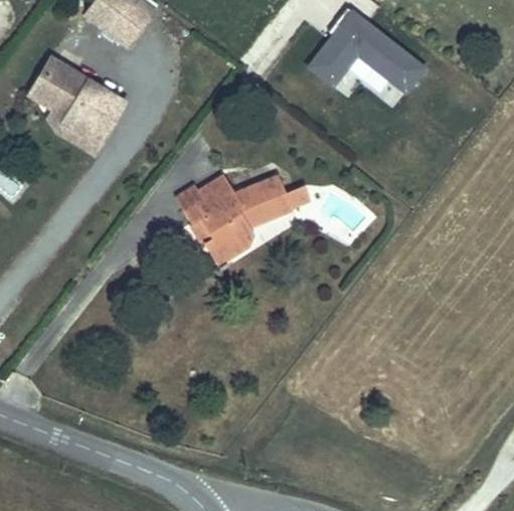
[(95,0),(83,15),(128,47),(152,14),(133,0),(95,0)]
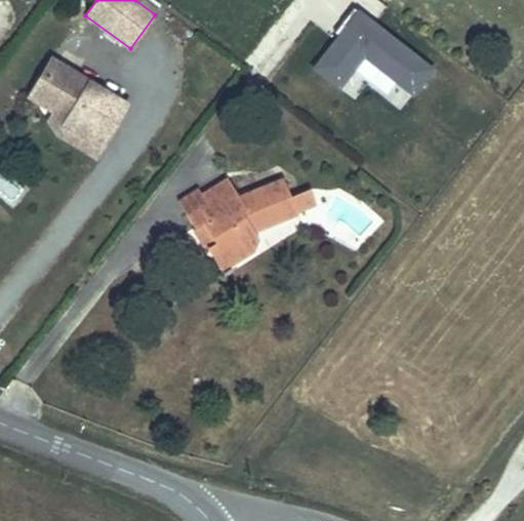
[(359,8),(315,63),(344,85),(365,59),(411,96),(433,69),(359,8)]
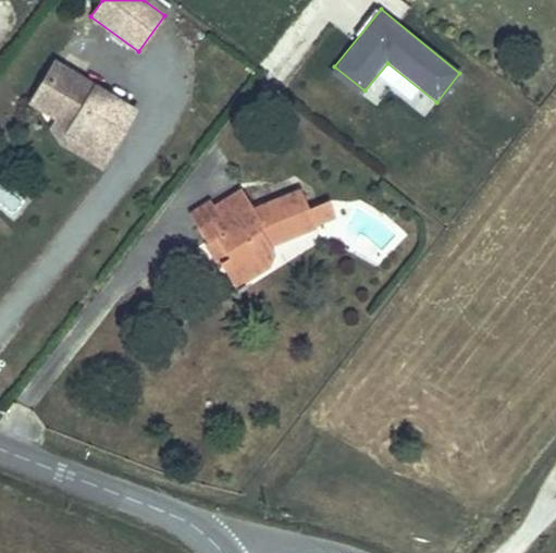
[(35,102),(34,106),(69,127),(65,133),(106,157),(132,113),(52,64),(32,97),(35,102)]
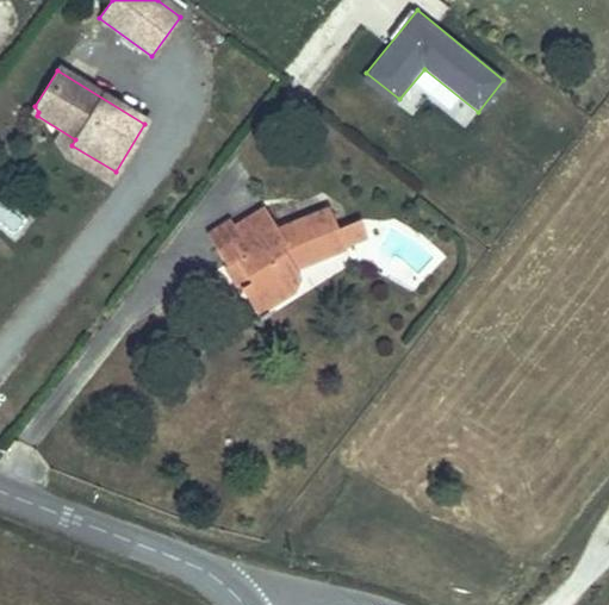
[(116,172),(72,145),(63,157),(107,185),(116,172)]
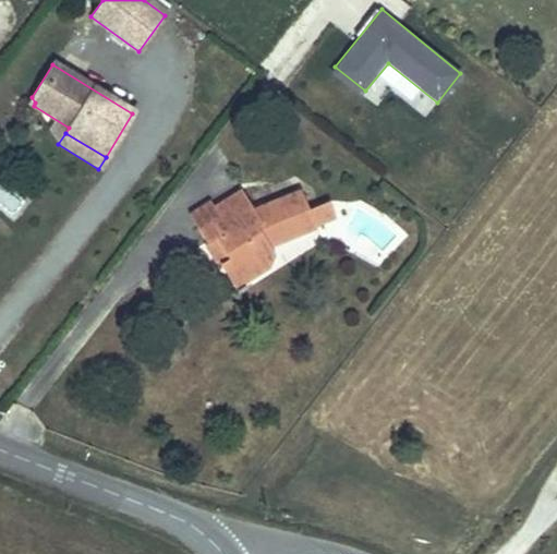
[(1,179),(0,180),(0,196),(14,208),(23,197),(1,179)]
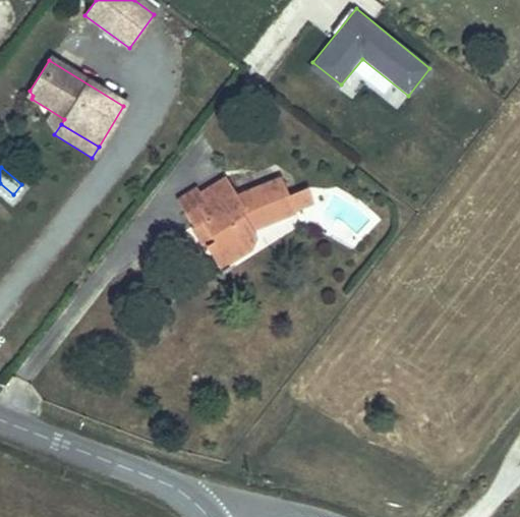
[(246,222),(255,217),(257,221),(292,209),(290,206),(285,191),(278,170),(233,186),(227,176),(180,205),(189,219),(197,214),(209,231),(220,250),(233,251),(246,242),(251,231),(246,222)]
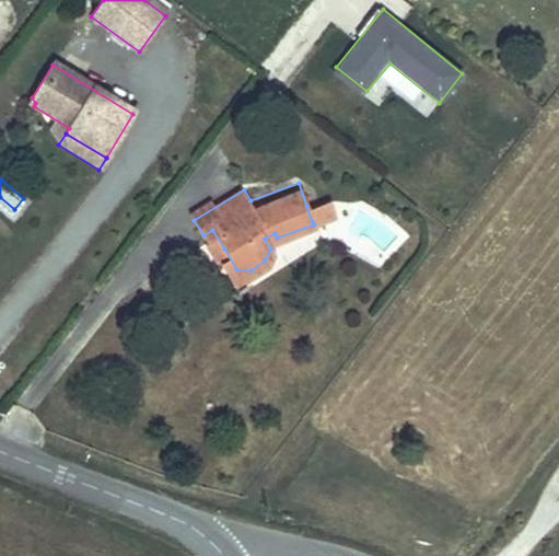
[(327,199),(306,206),(312,221),(333,213),(327,199)]
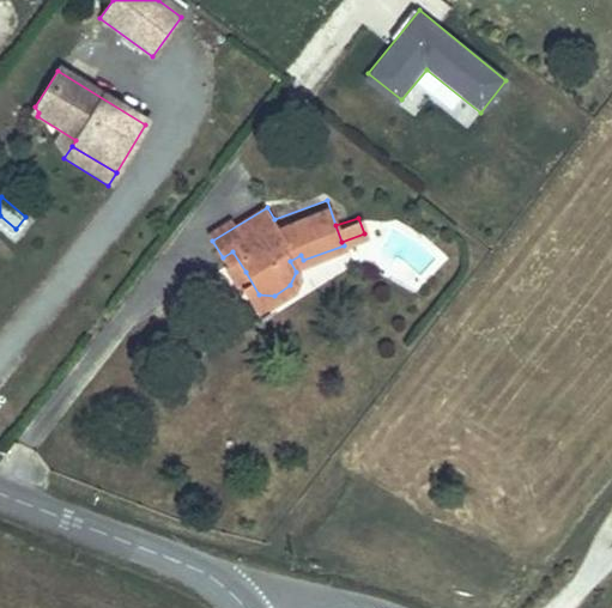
[(259,295),(246,272),(235,279),(253,308),(274,296),(259,295)]
